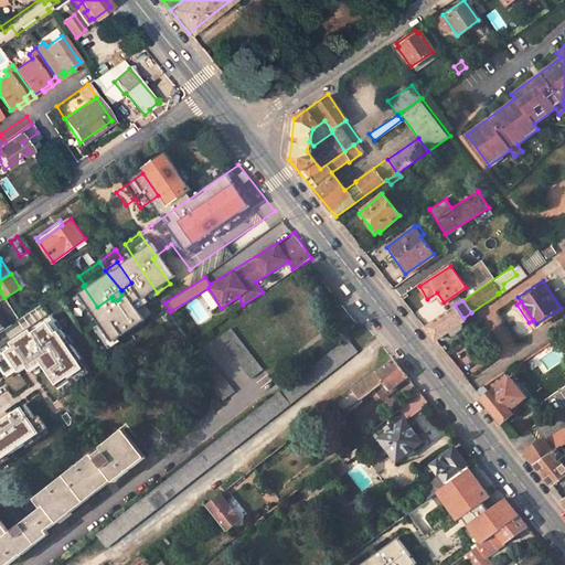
[(424,327),(436,341),(465,320),(464,318),(455,305),(424,327)]
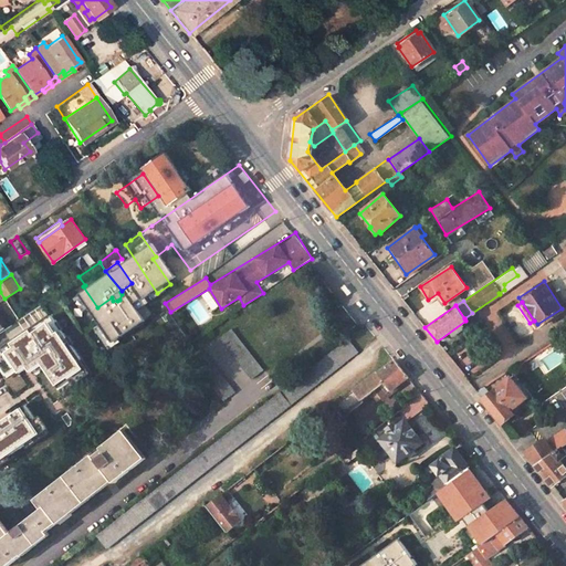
[(240,366),(251,379),(259,371),(264,368),(233,328),(228,333),(220,338),(240,366)]
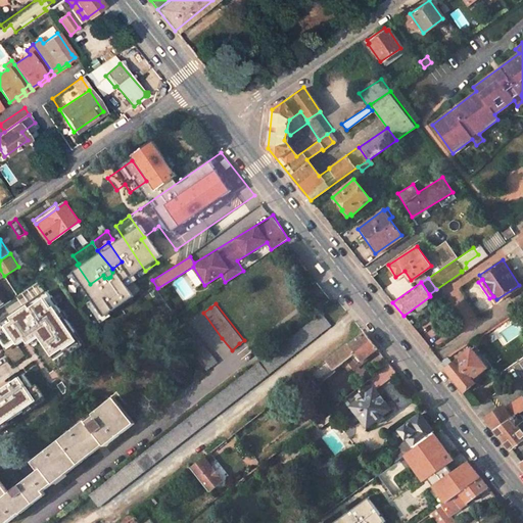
[(51,330),(34,304),(27,310),(44,335),(51,330)]
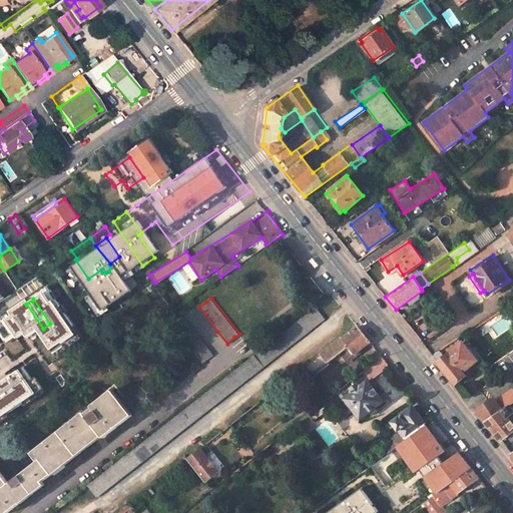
[(43,329),(26,304),(0,322),(0,335),(11,351),(43,329)]
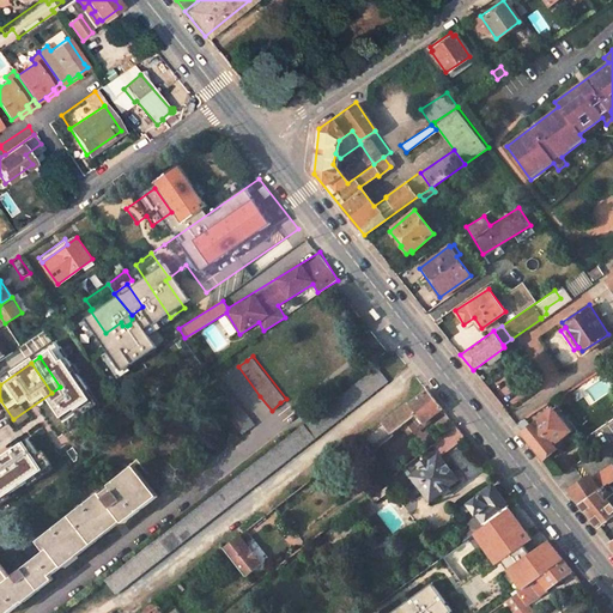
[(115,594),(386,380),(375,366),(299,426),(168,529),(104,580),(115,594)]
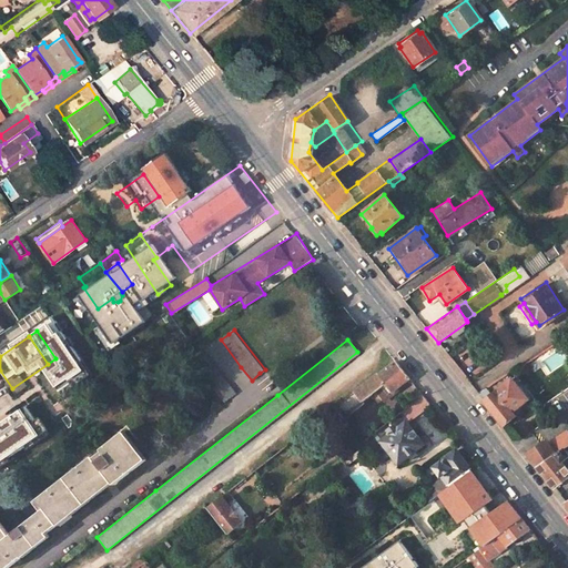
[(226,378),(205,351),(193,359),(214,387),(224,401),(236,391),(226,378)]
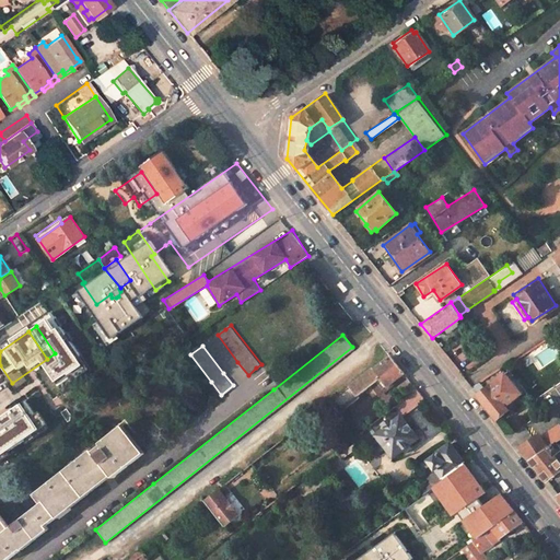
[(372,385),(376,381),(383,389),(387,386),(388,386),(405,373),(391,356),(374,370),(373,368),(350,386),(358,396),(372,385)]
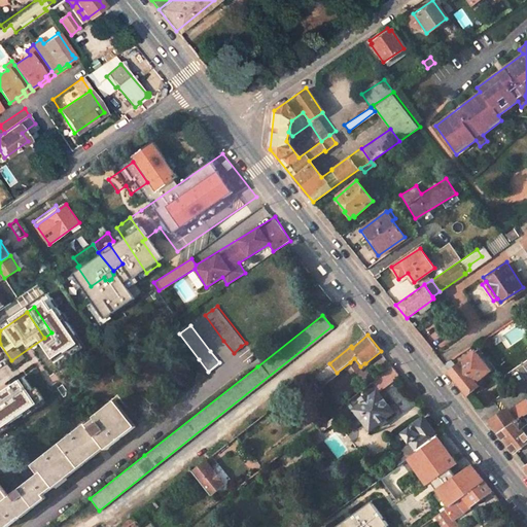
[(490,370),(475,350),(449,371),(467,394),(479,385),(476,381),(490,370)]
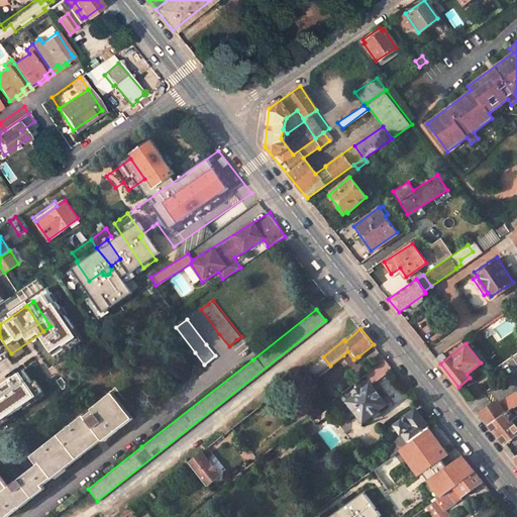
[(353,359),(347,351),(343,355),(349,363),(353,359)]
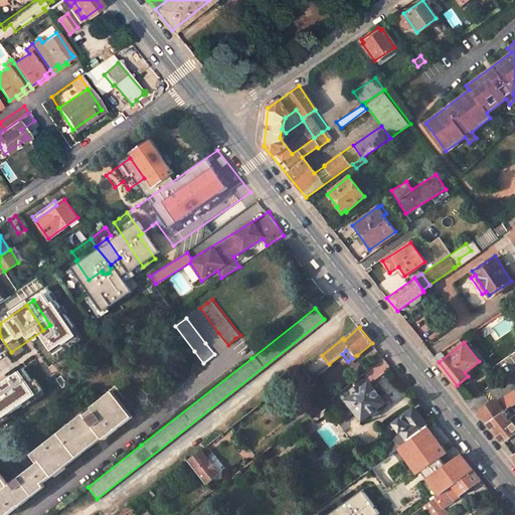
[(322,355),(304,369),(312,378),(329,364),(322,355)]
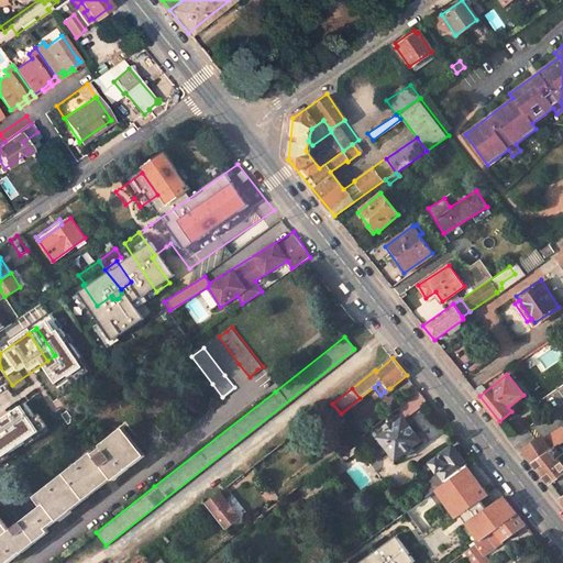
[(414,396),(420,404),(426,398),(420,392),(414,396)]
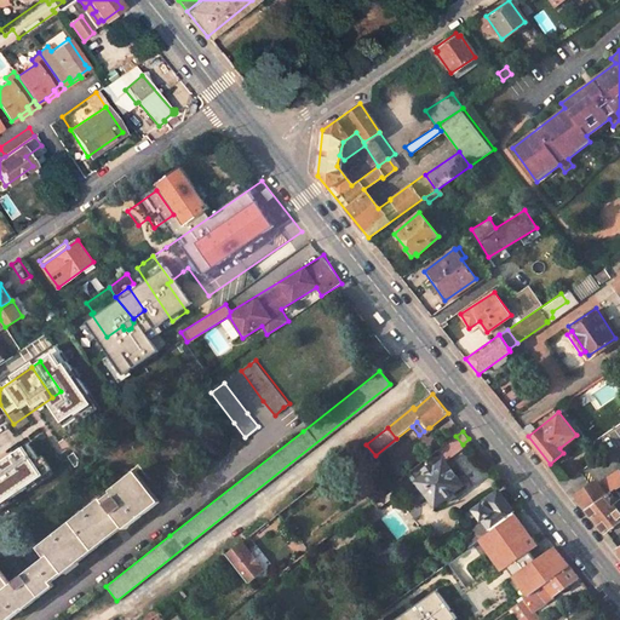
[(437,506),(465,484),(445,458),(463,445),(455,436),(412,470),(419,480),(417,481),(437,506)]
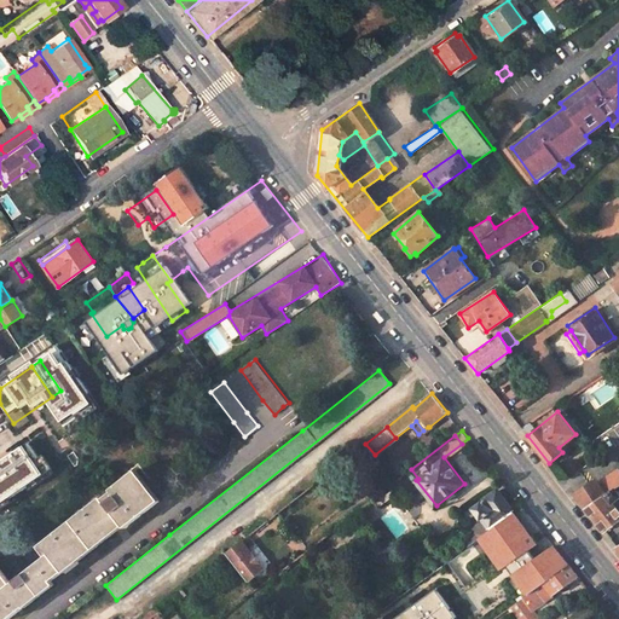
[(0,464),(0,513),(59,469),(36,439),(0,464)]
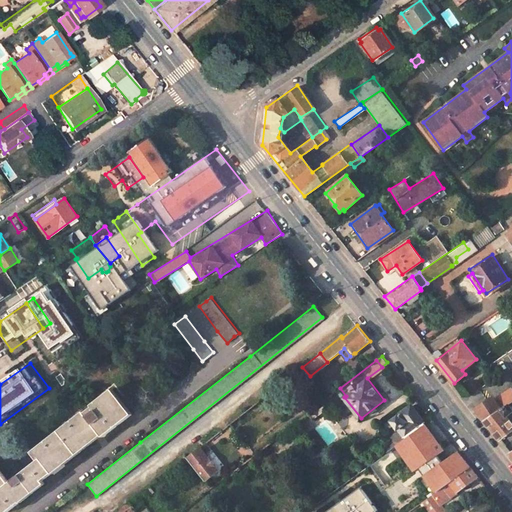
[(511,389),(510,387),(493,399),(500,409),(508,403),(511,400),(511,389)]
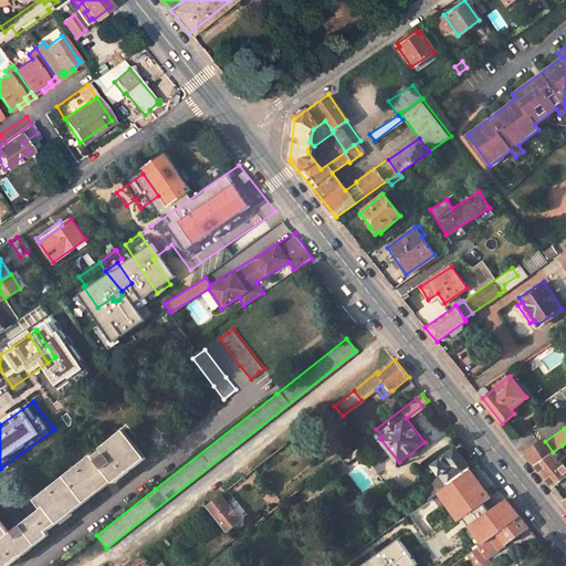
[(113,483),(146,458),(124,430),(34,499),(41,507),(11,531),(0,517),(0,563),(2,565),(11,565),(24,556),(25,559),(52,538),(50,535),(115,485),(113,483)]
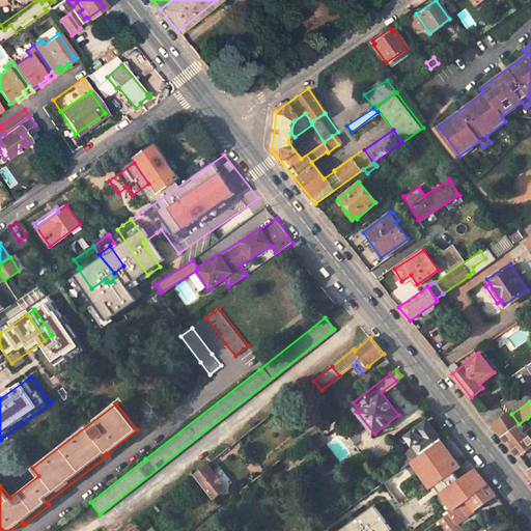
[(519,424),(511,414),(494,425),(502,436),(519,424)]
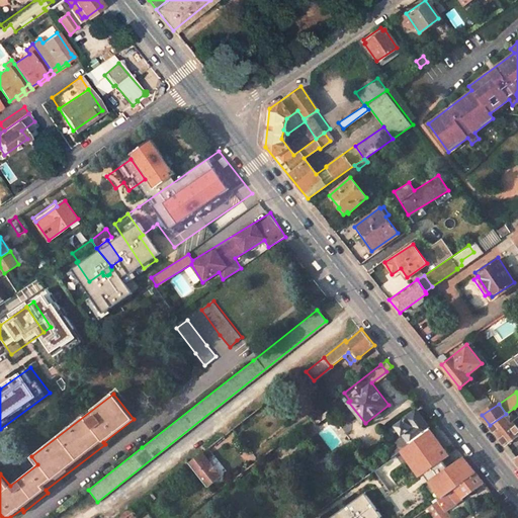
[(506,444),(517,434),(517,428),(513,422),(517,417),(517,413),(514,408),(506,414),(490,425),(506,444)]
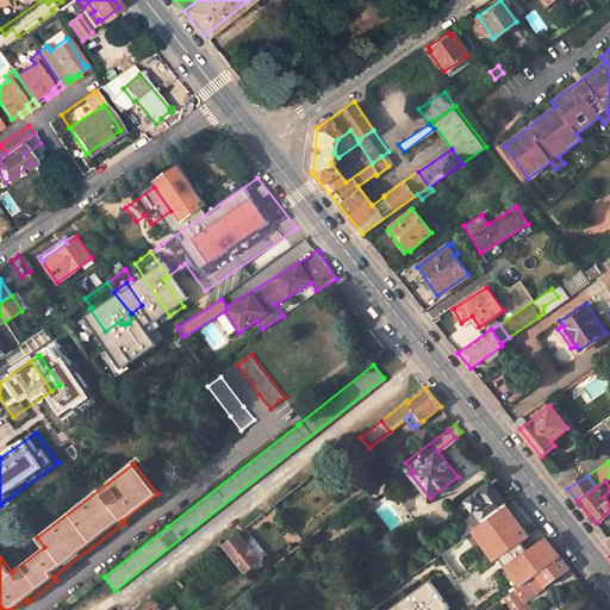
[(508,505),(490,483),(478,492),(478,493),(467,502),(474,511),(475,510),(478,514),(456,529),(462,537),(508,505)]
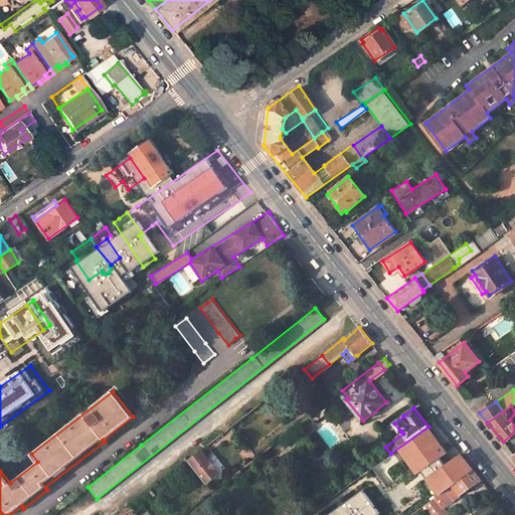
[(225,481),(201,450),(187,461),(212,492),(225,481)]
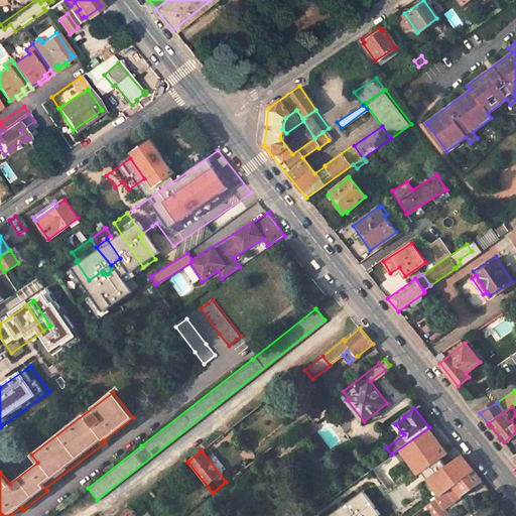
[(404,465),(391,472),(398,483),(404,479),(400,473),(406,469),(404,465)]
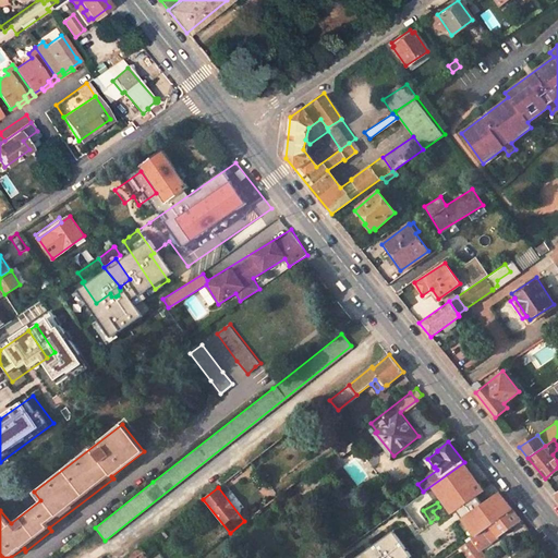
[(521,520),(513,509),(460,546),(468,557),(485,557),(480,549),(492,542),(521,520)]
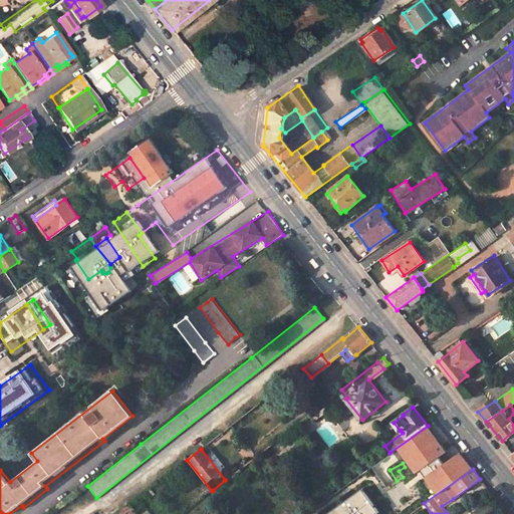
[(362,489),(324,513),(371,513),(376,511),(362,489)]
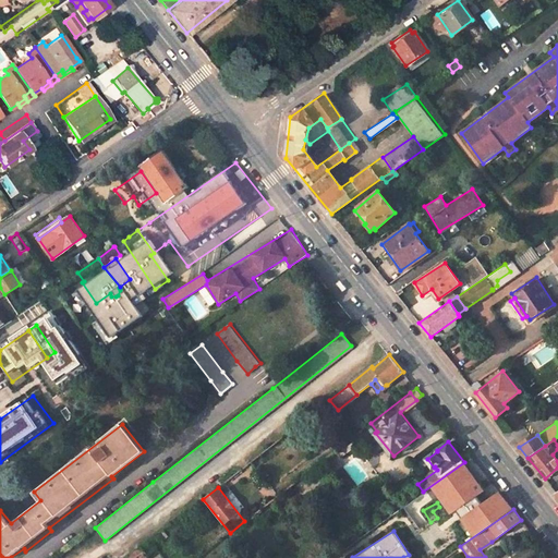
[(129,557),(144,557),(156,549),(149,542),(129,557)]
